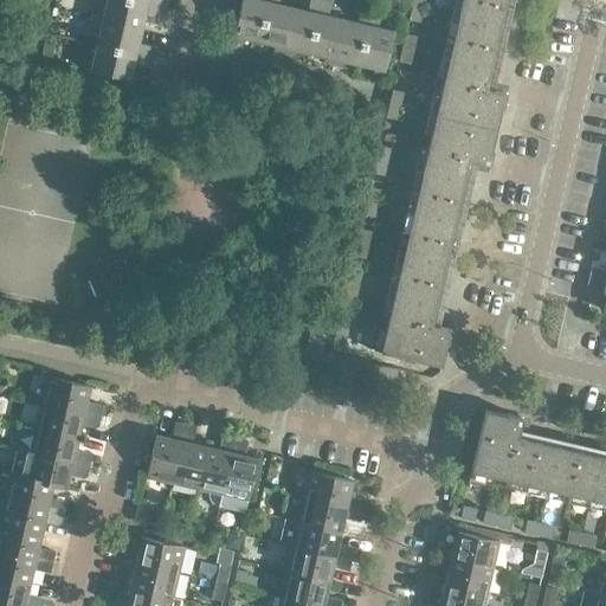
[(162,19),(165,8),(129,0),(105,0),(104,11),(98,10),(96,19),(141,28),(144,14),(162,19)]
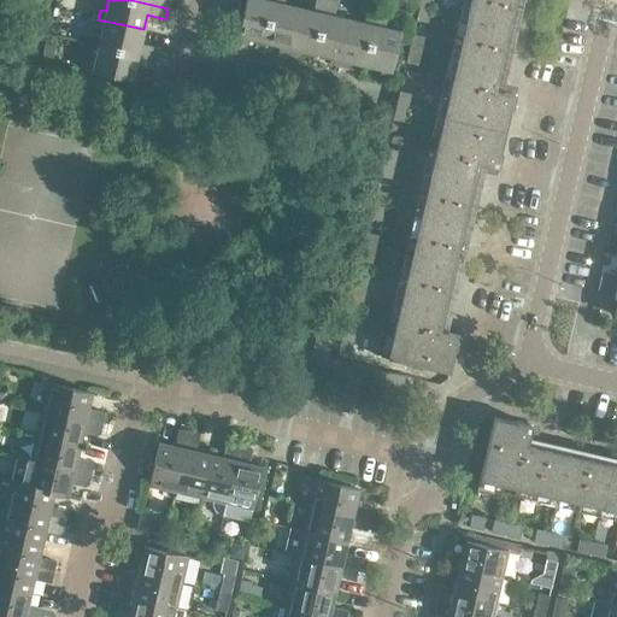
[(263,42),(272,0),(245,0),(235,41),(246,43),(247,39),(263,42)]
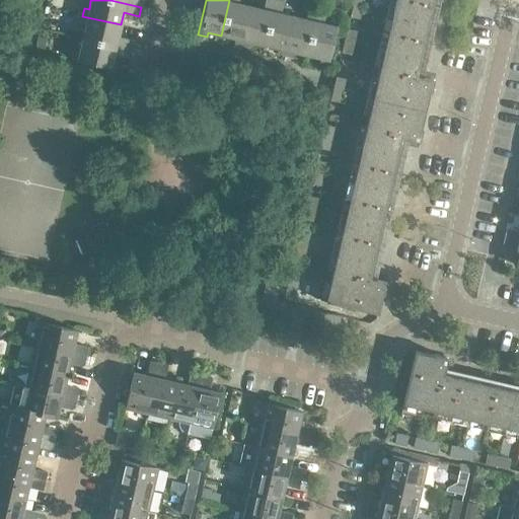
[(241,45),(250,6),(238,4),(238,0),(229,0),(221,35),(235,39),(234,43),(241,45)]
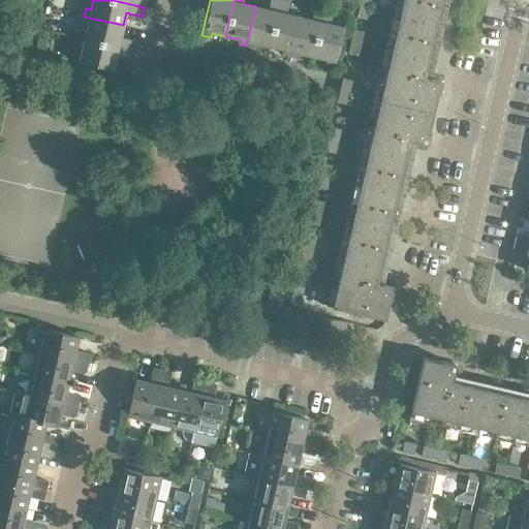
[(269,45),(279,0),(270,0),(268,9),(255,6),(246,45),(254,48),(255,42),(269,45)]
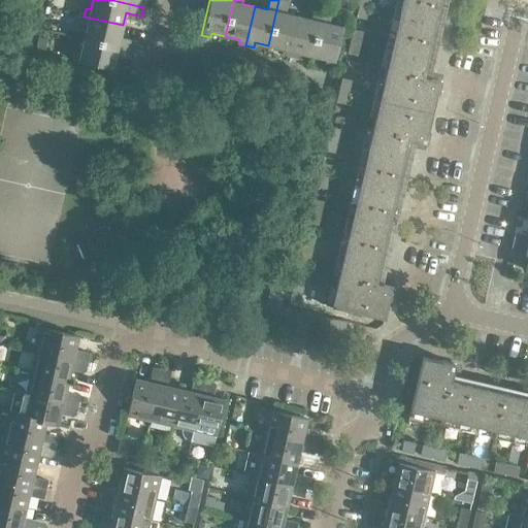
[(289,56),(298,17),(286,13),(289,2),(281,0),(278,0),(268,45),(283,48),(282,54),(289,56)]
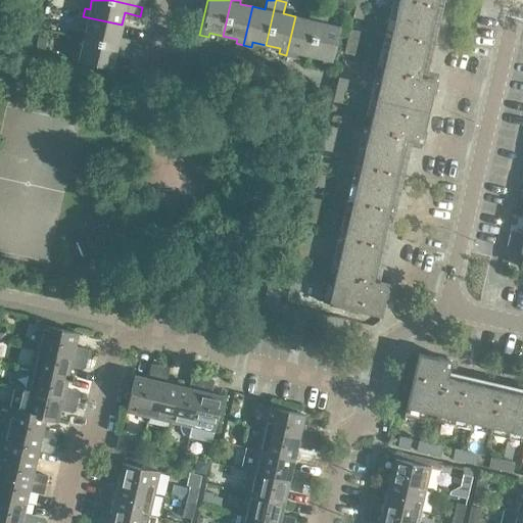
[(373,280),(385,227),(406,138),(422,142),(425,129),(424,129),(432,92),(433,93),(436,80),(420,76),(437,0),(397,0),(335,272),(332,283),(322,280),(318,300),(381,315),(385,296),(386,296),(389,283),(373,280)]
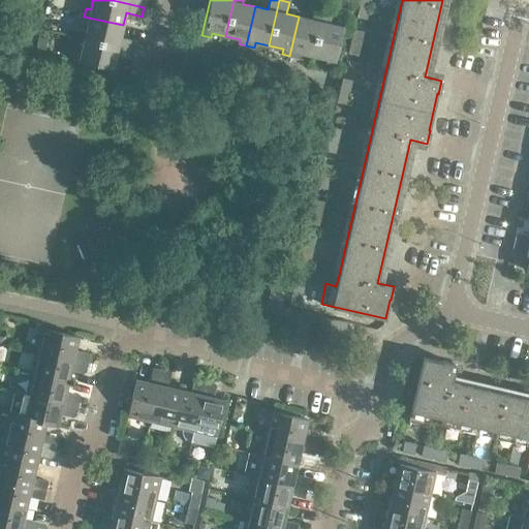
[(366,20),(368,7),(359,5),(356,18),(366,20)]
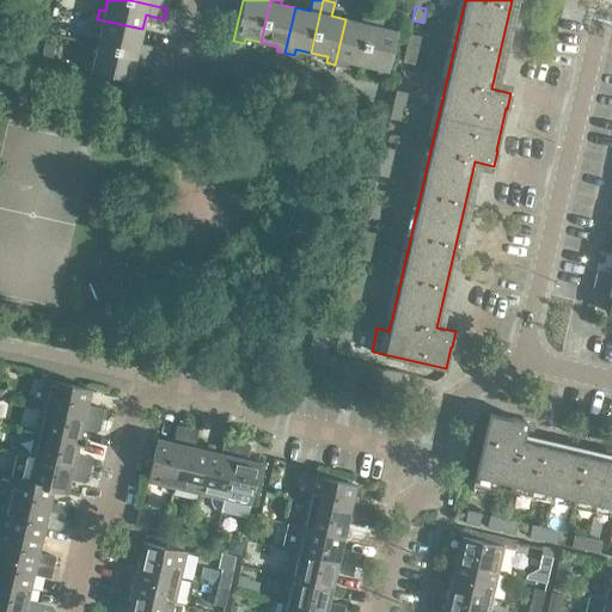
[(362,65),(374,11),(363,8),(360,23),(346,19),(335,65),(344,67),(346,61),(362,65)]
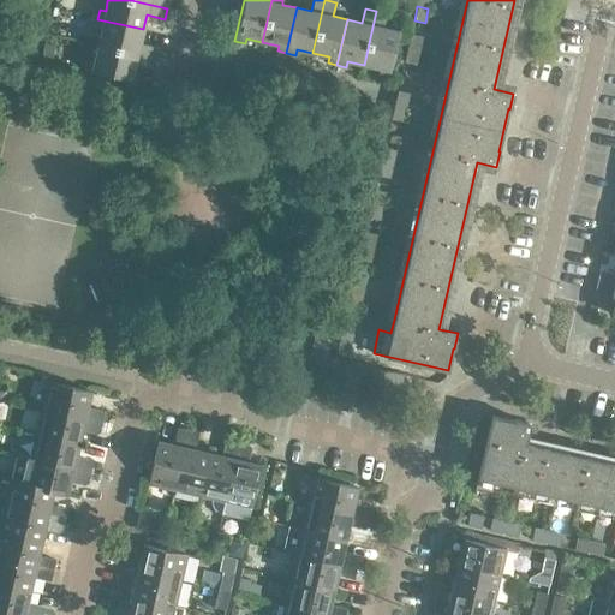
[(387,13),(376,11),(364,65),(380,69),(378,75),(388,77),(399,31),(383,28),(387,13)]
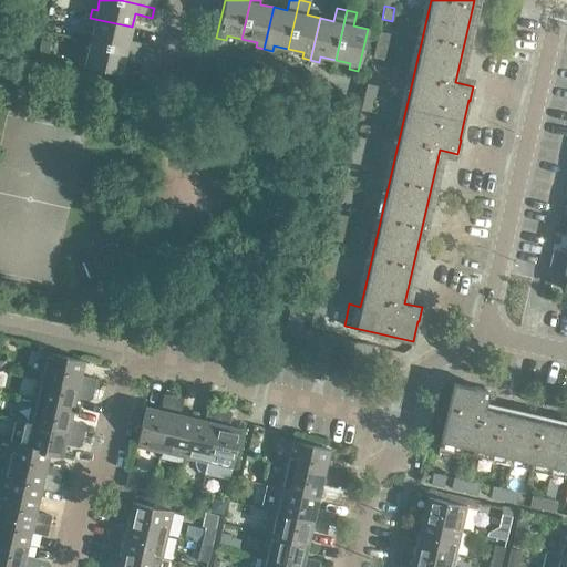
[(129,41),(132,27),(90,18),(89,26),(93,27),(90,42),(144,54),(146,44),(129,41)]
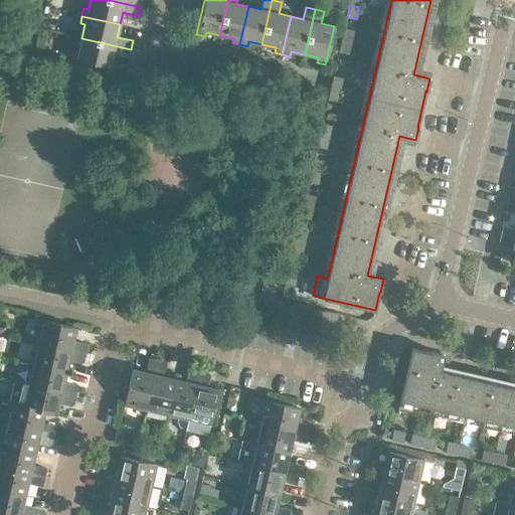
[(353,30),(345,29),(344,28),(341,40),(350,42),(353,30)]
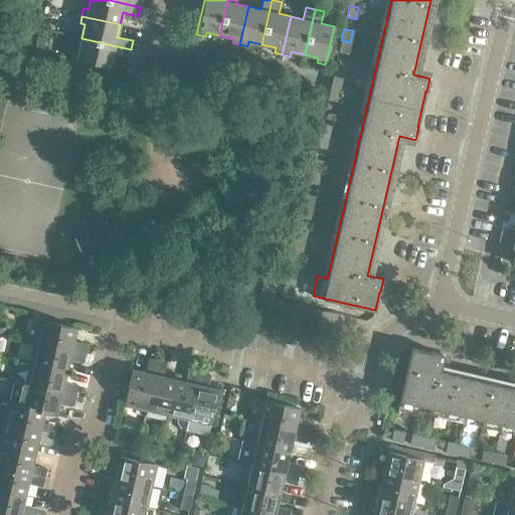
[(37,35),(34,48),(43,50),(46,37),(37,35)]
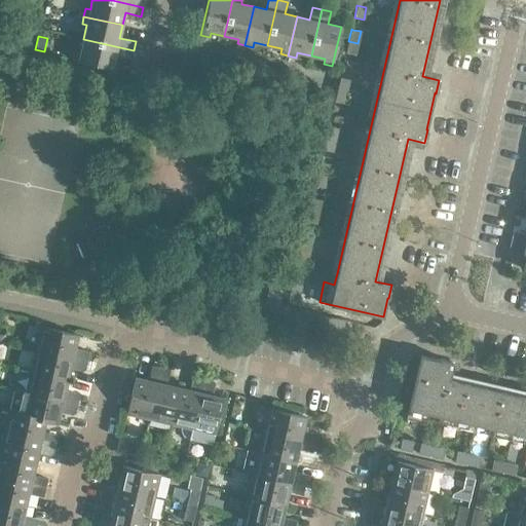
[(132,60),(134,50),(83,39),(80,52),(75,51),(73,60),(112,69),(115,55),(132,60)]
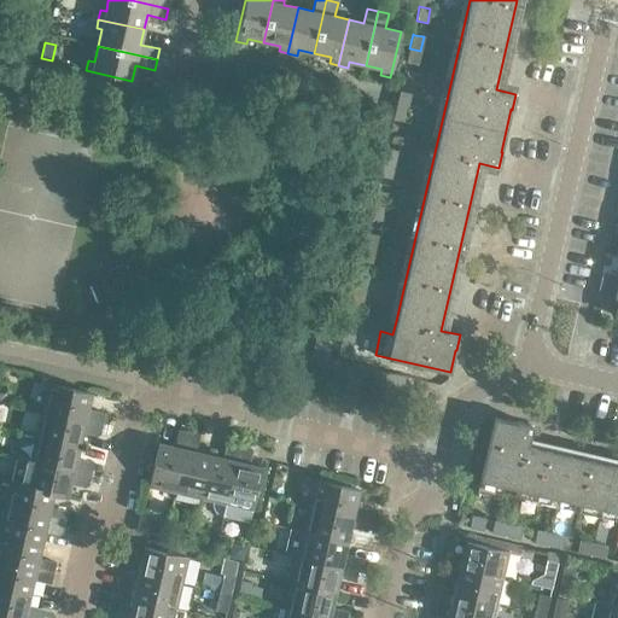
[(418,65),(420,51),(409,48),(406,63),(418,65)]
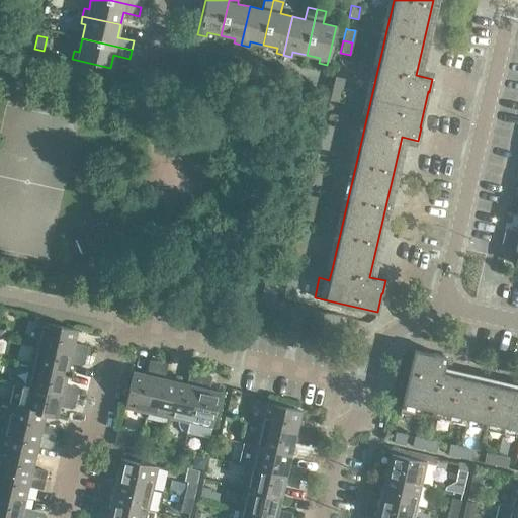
[(335,76),(332,88),(341,90),(344,79),(335,76)]
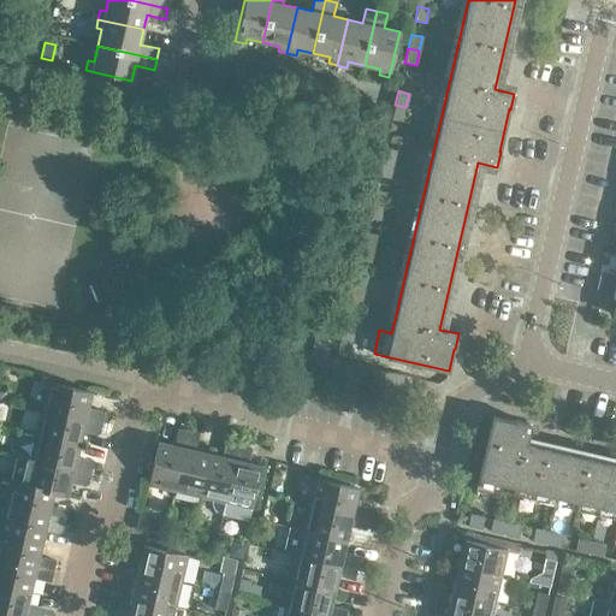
[(406,107),(395,105),(392,119),(403,122),(406,107)]
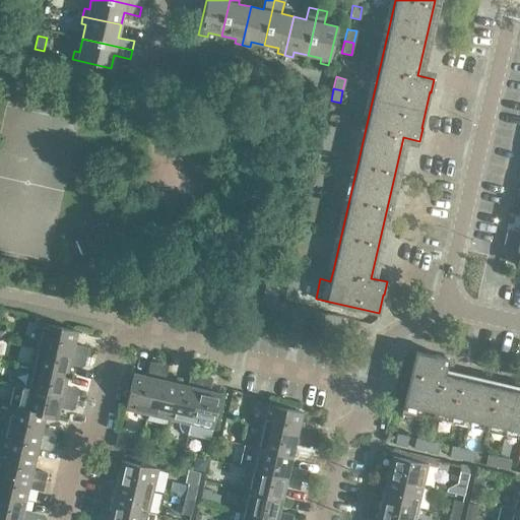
[(334,127),(326,125),(325,125),(322,136),(331,138),(334,127)]
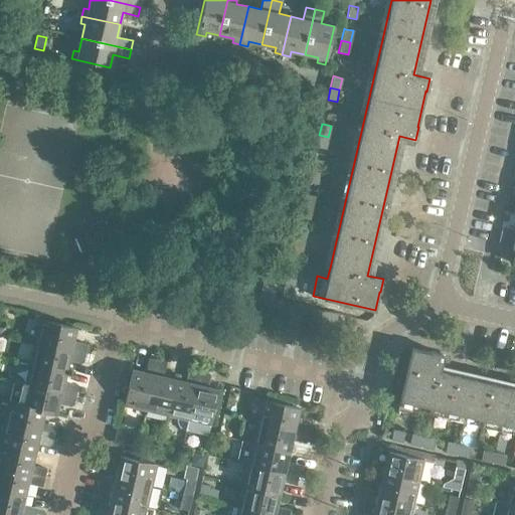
[(326,149),(328,137),(319,135),(317,147),(326,149)]
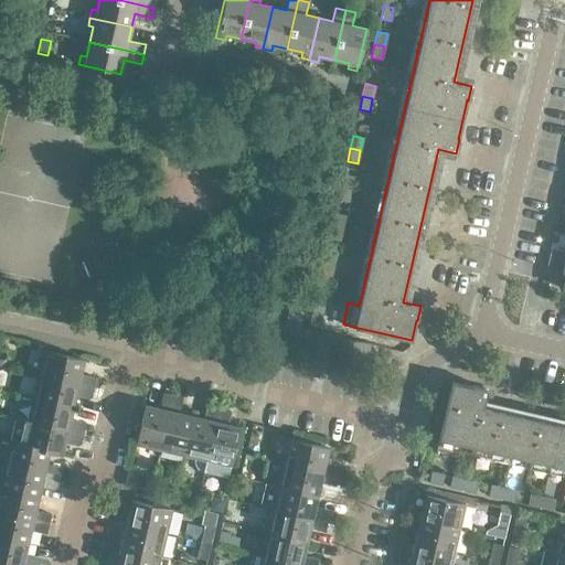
[(354,177),(345,174),(344,174),(341,187),(351,190),(354,177)]
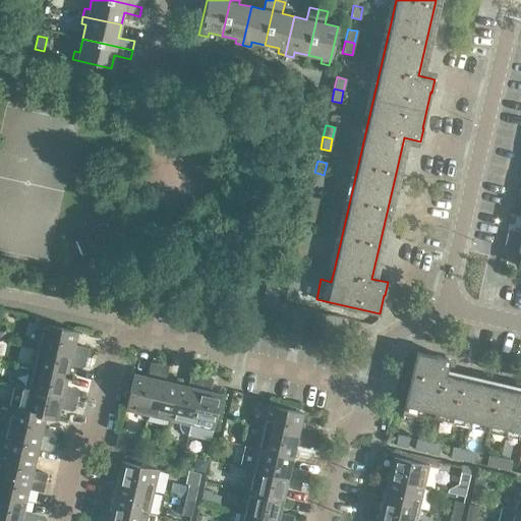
[(322,186),(324,175),(314,172),(311,184),(322,186)]
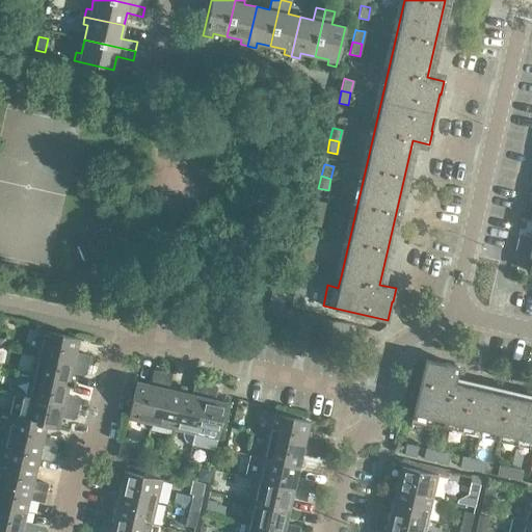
[(325,203),(316,201),(313,212),(322,215),(325,203)]
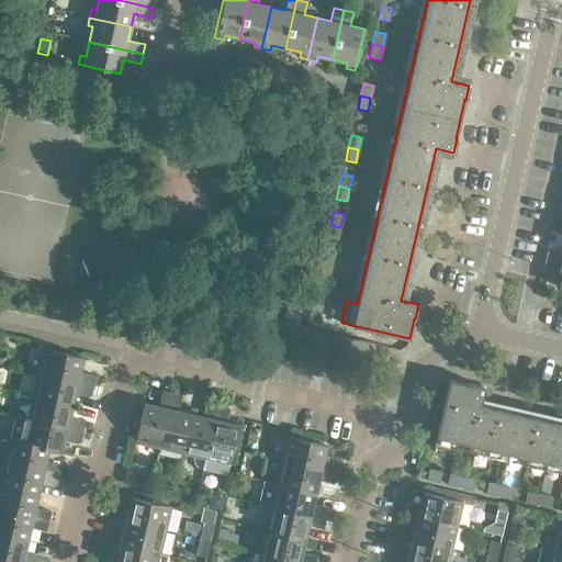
[(337,239),(340,227),(330,224),(327,237),(337,239)]
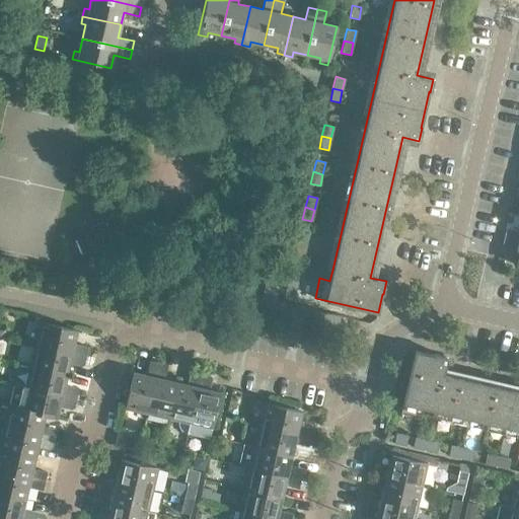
[(518,240),(518,231),(509,229),(505,231),(504,237),(518,240)]
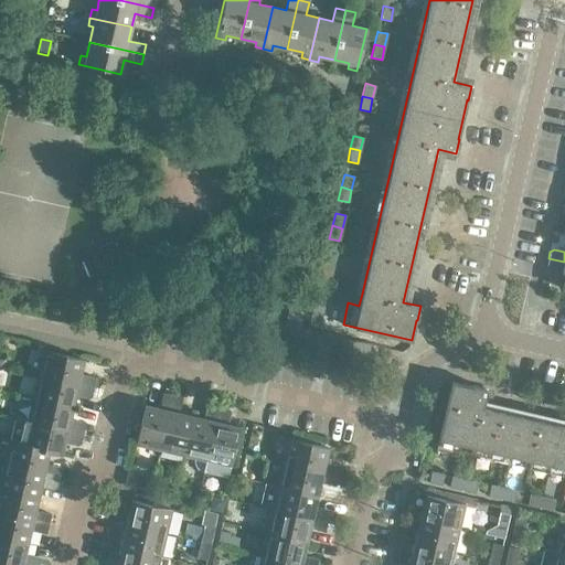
[(337,254),(327,252),(323,265),(333,267),(337,254)]
